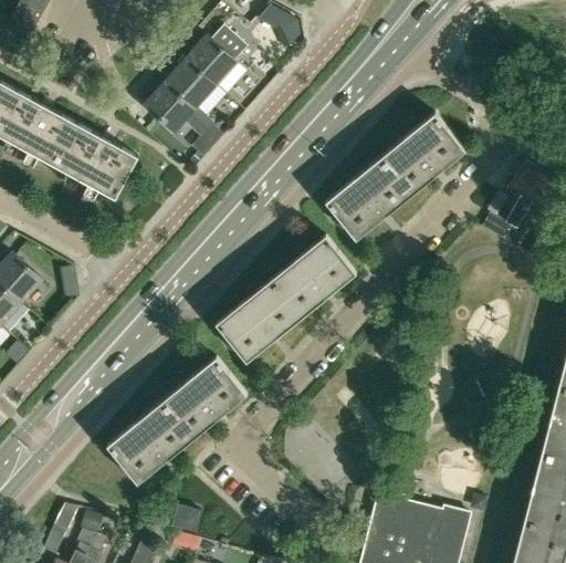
[(39,22),(45,11),(25,0),(21,0),(16,10),(39,22)]
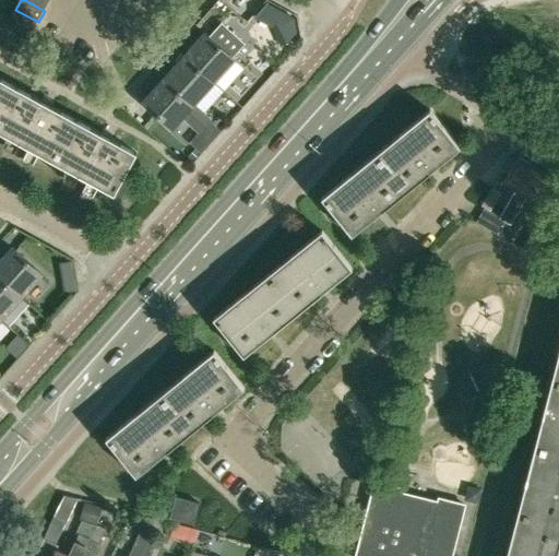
[(25,0),(45,11),(49,0),(25,0)]
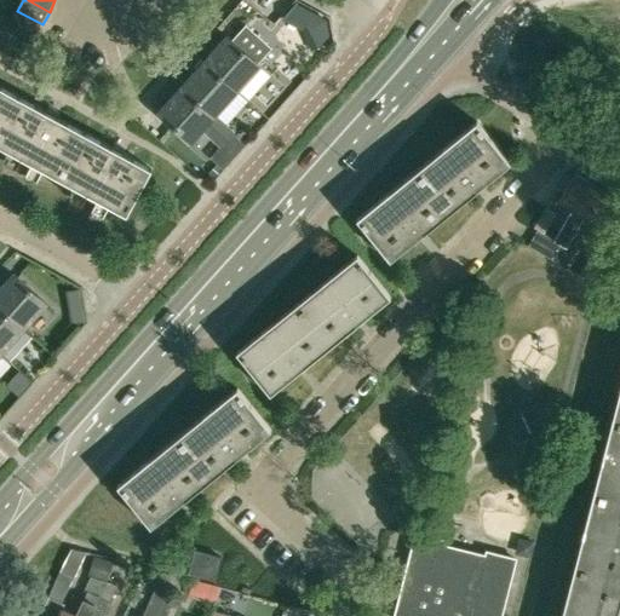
[(300,35),(302,38),(326,23),(296,6),(281,23),(300,35)]
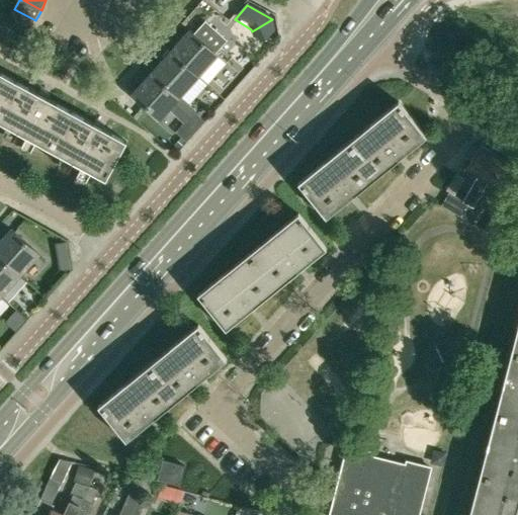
[(29,31),(35,20),(14,9),(9,20),(29,31)]
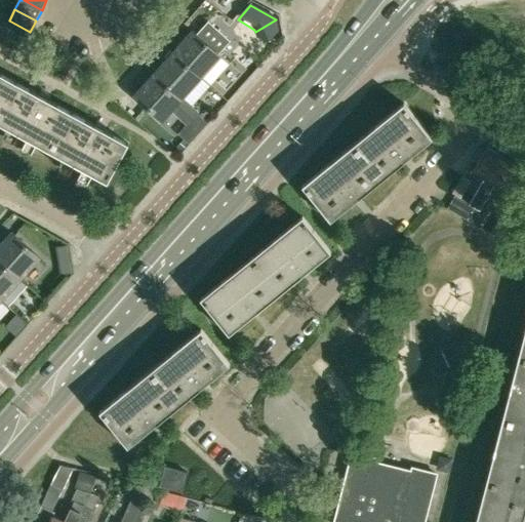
[(192,33),(173,54),(201,80),(220,58),(218,56),(229,44),(208,26),(197,37),(192,33)]
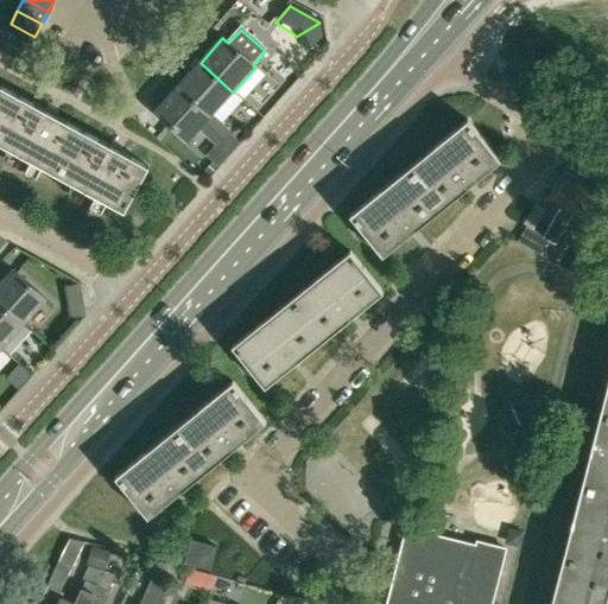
[(209,119),(210,116),(233,93),(201,63),(177,89),(209,119)]
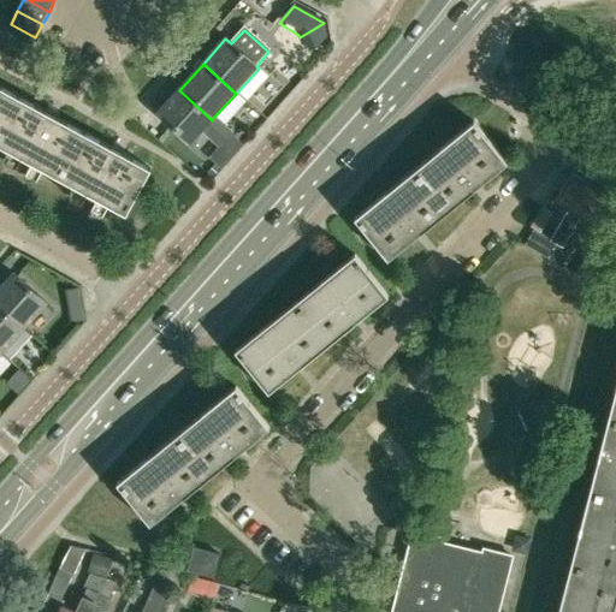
[(0,131),(18,99),(0,89),(0,131)]
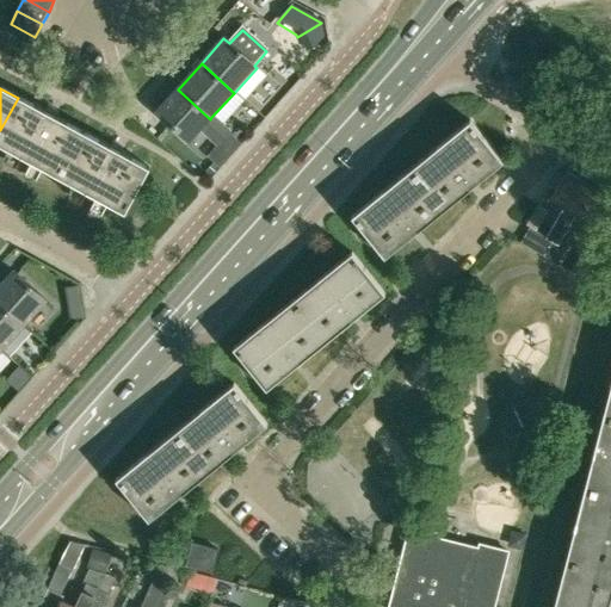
[(229,134),(211,117),(210,119),(178,90),(155,115),(189,143),(199,131),(216,147),(229,134)]
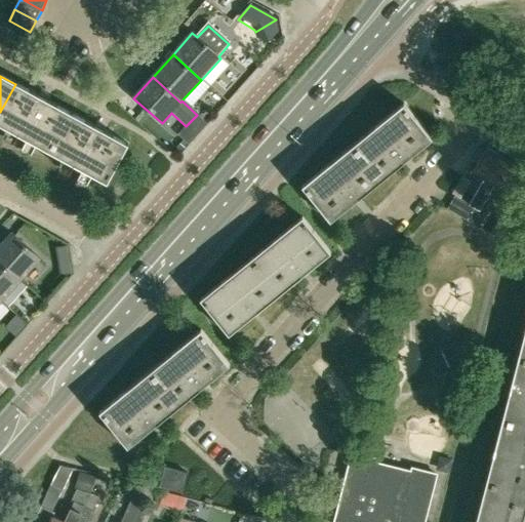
[(0,125),(50,154),(72,115),(15,84),(0,112),(0,125)]
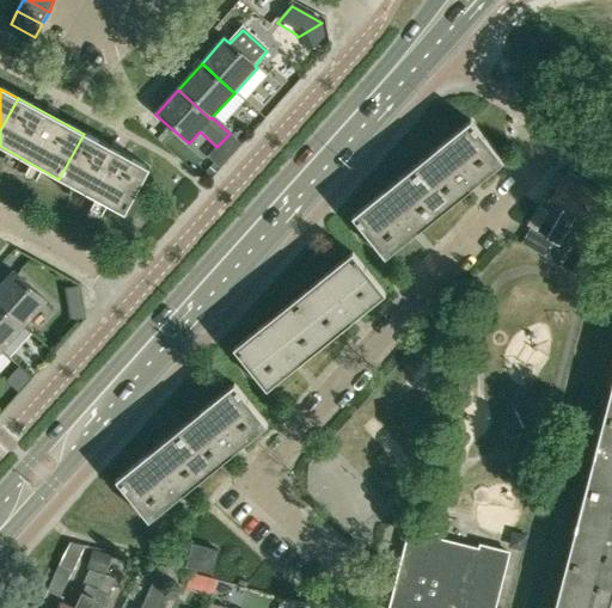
[(503,164),(489,146),(470,122),(410,171),(444,213),(503,164)]
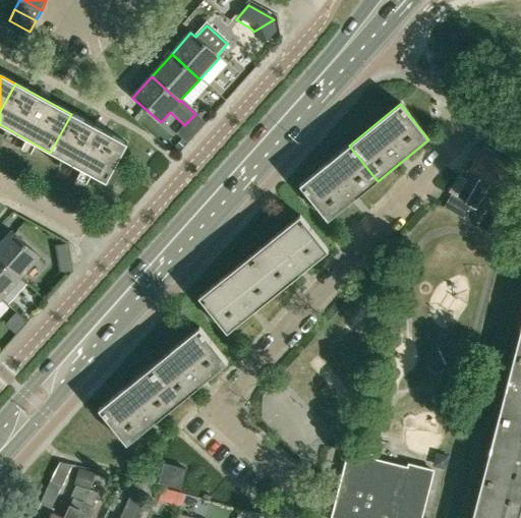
[(71,114),(50,153),(107,183),(127,145),(71,114)]
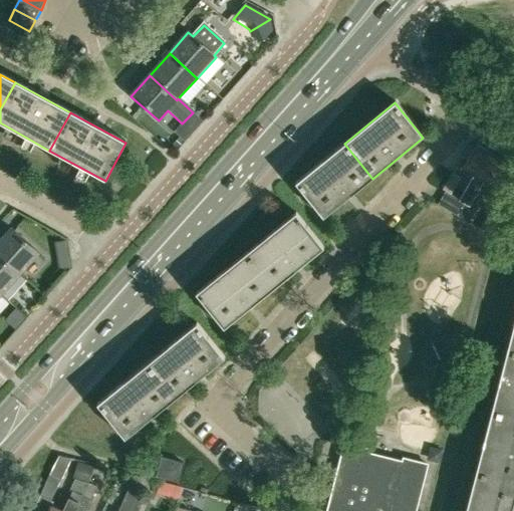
[(193,112),(187,119),(196,129),(203,121),(193,112)]
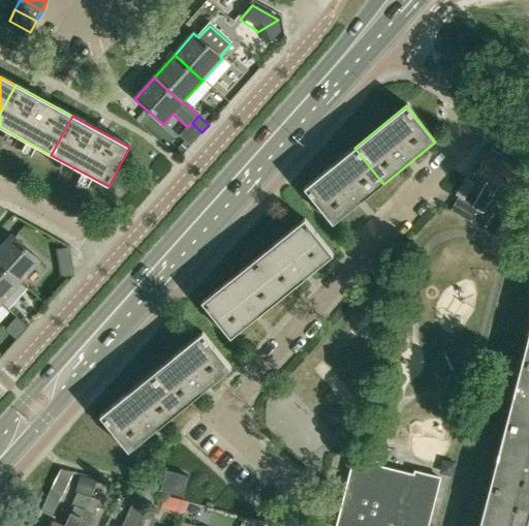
[(333,225),(383,184),(354,148),(303,189),(319,209),(333,225)]
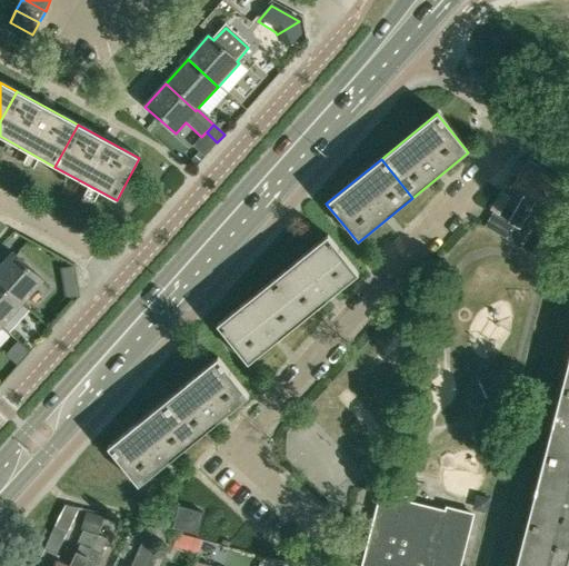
[(509,244),(549,176),(528,162),(512,189),(526,196),(509,224),(493,215),(485,229),(509,244)]
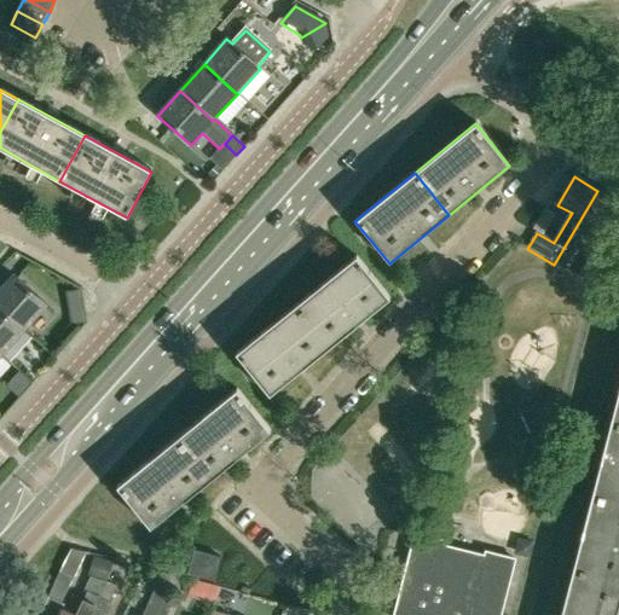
[(562,271),(568,262),(572,254),(566,250),(584,220),(608,235),(618,215),(618,203),(597,191),(554,265),(562,271)]
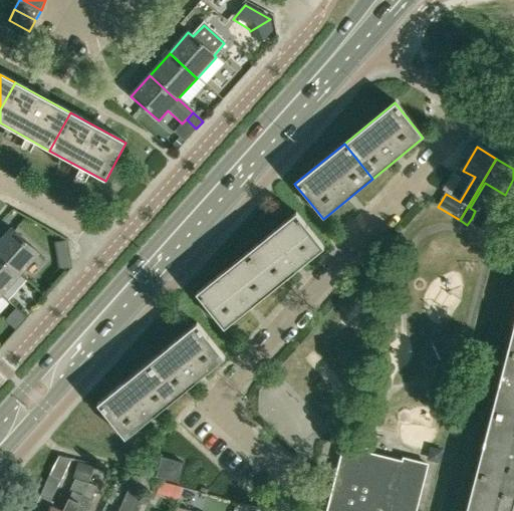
[(323,249),(311,233),(296,214),(246,254),(274,289),(323,249)]
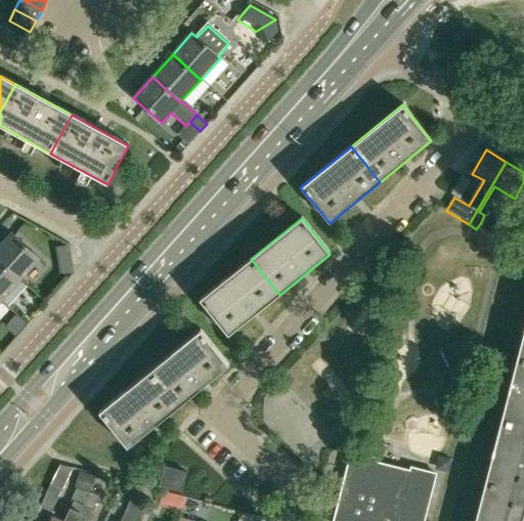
[(0,247),(0,262),(19,280),(39,259),(11,234),(0,247)]
